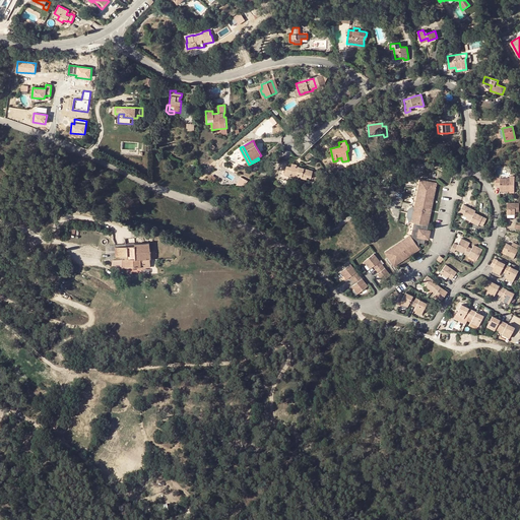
[(283,160),(280,173),(289,176),(297,177),(298,176),(307,178),(307,177),(311,177),(313,170),(299,167),(299,169),(296,168),(297,164),(293,164),(291,167),(286,166),(287,161),(283,160)]
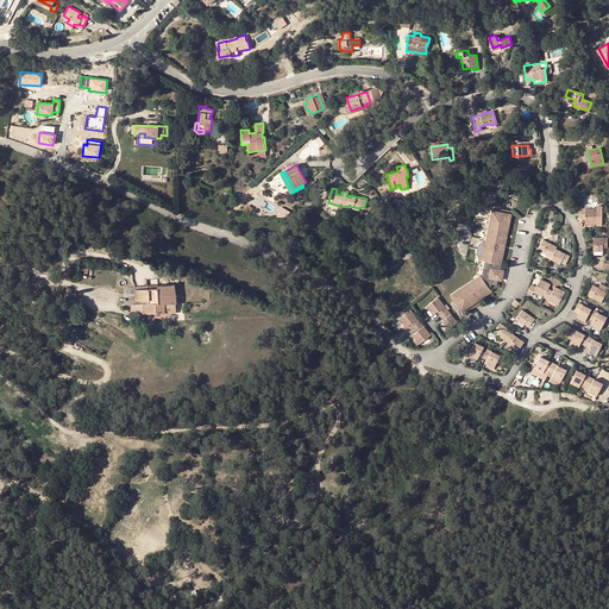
[(597,209),(582,208),(581,219),(585,219),(585,224),(597,225),(597,226),(603,226),(603,207),(597,207),(597,209)]
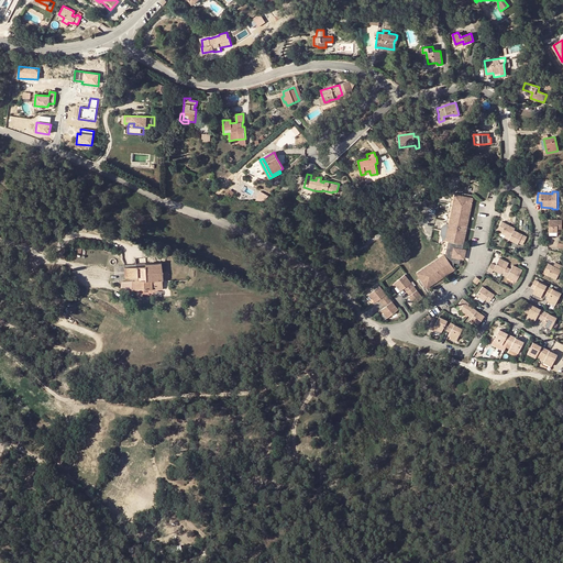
[(266,202),(267,194),(260,192),(257,200),(266,202)]
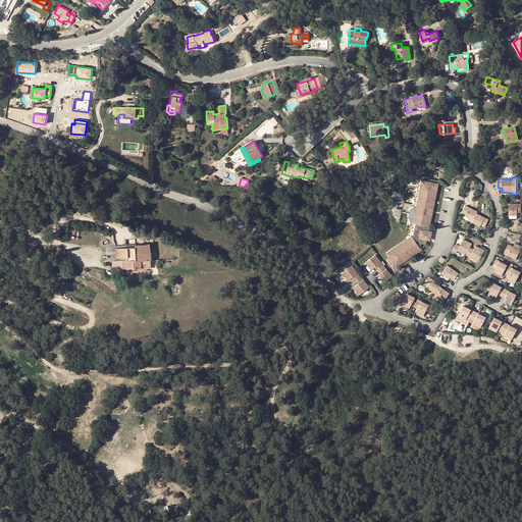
[(429,181),(420,179),(414,207),(411,210),(409,217),(412,221),(409,236),(410,237),(387,253),(397,267),(423,250),(421,248),(422,244),(427,245),(429,240),(430,231),(439,181),(429,179),(429,181)]
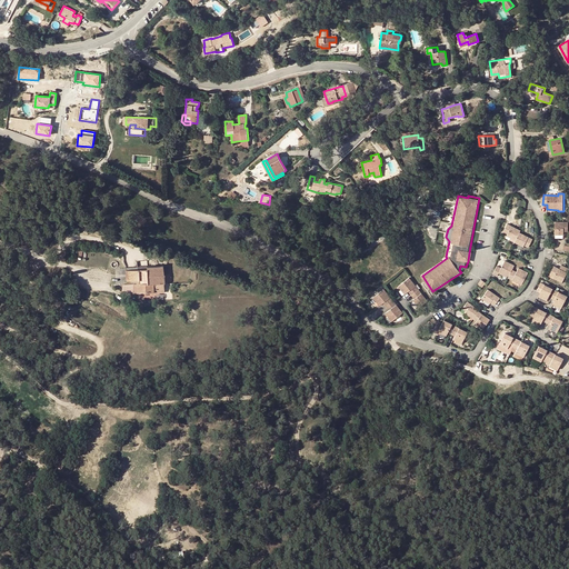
[(568,232),(568,223),(556,223),(556,236),(563,236),(563,232),(568,232)]
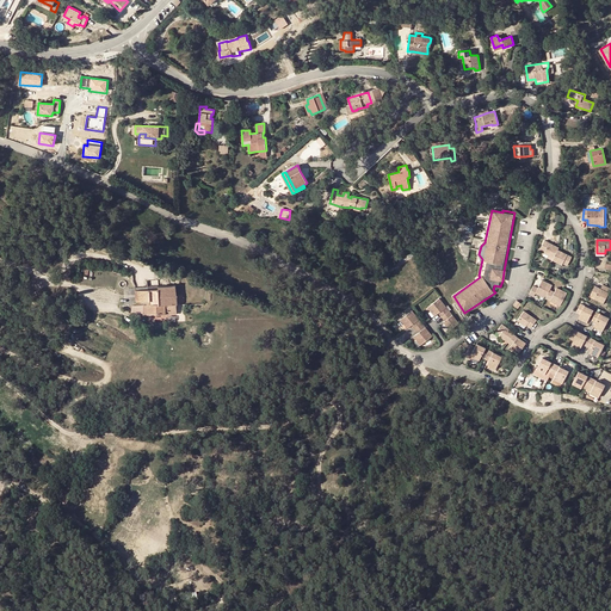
[(559,248),(544,241),(541,250),(544,252),(544,254),(554,258),(559,251),(559,248)]
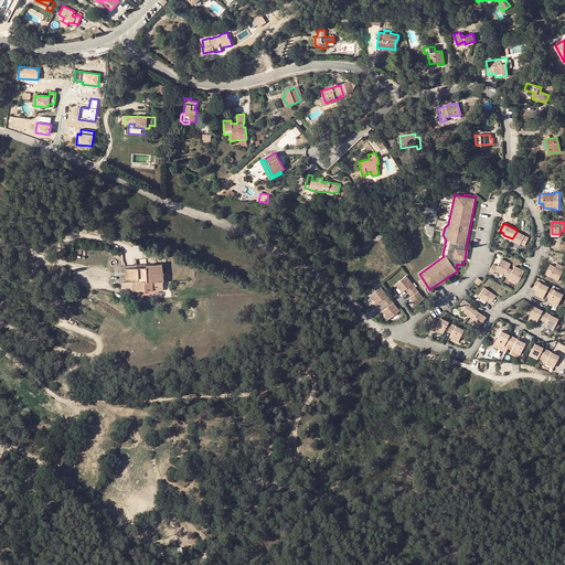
[(516,232),(512,238),(511,241),(520,245),(521,244),(525,246),(529,238),(516,232)]
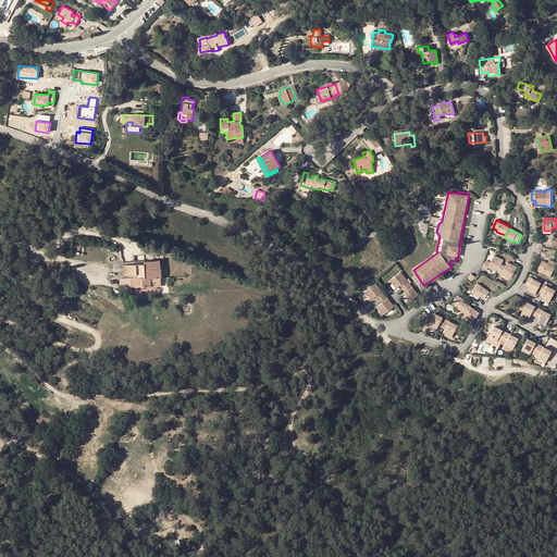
[(486,260),(483,268),(486,270),(489,267),(497,272),(503,263),(504,260),(494,256),(491,262),(486,260)]
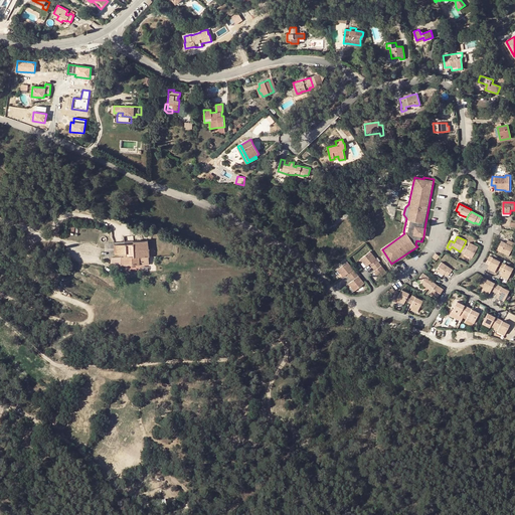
[(121,265),(149,264),(149,249),(148,248),(147,240),(133,240),(134,242),(114,244),(115,253),(126,253),(127,256),(112,258),(111,264),(121,264),(121,265)]
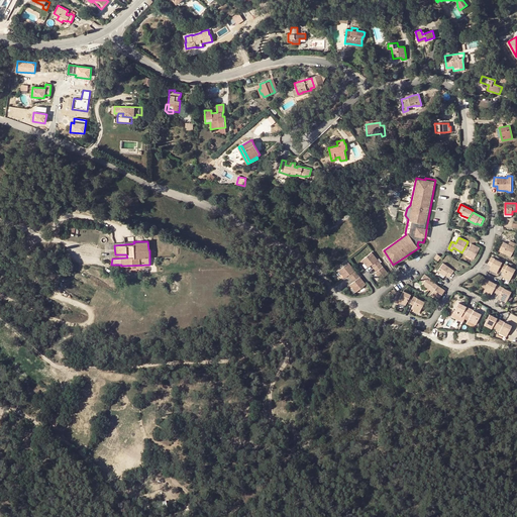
[(509,244),(504,242),(500,249),(512,255),(516,245),(516,244),(511,241),(509,244)]
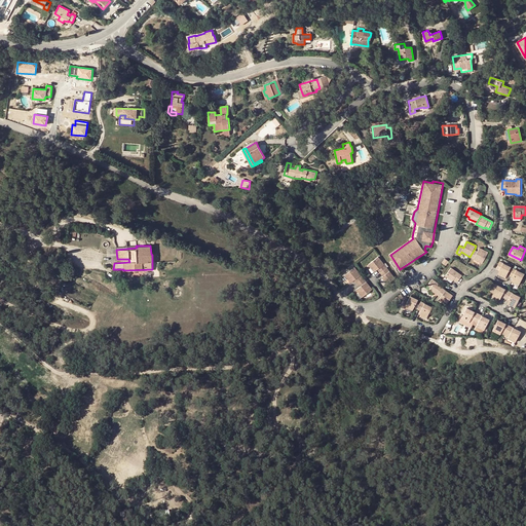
[(478,251),(475,249),(470,257),(483,263),(488,253),(480,248),(478,251)]
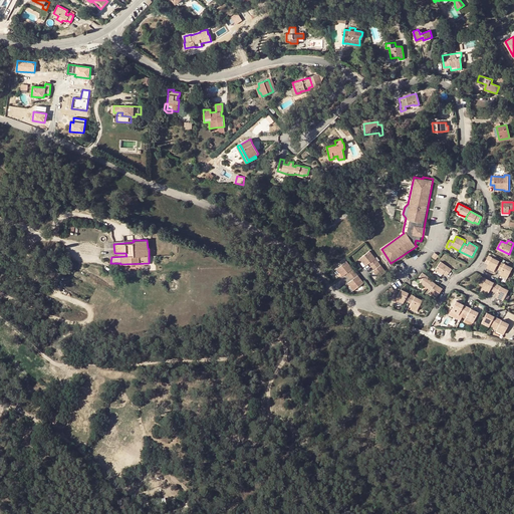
[(369,251),(359,259),(365,266),(369,264),(371,267),(377,262),(369,251)]
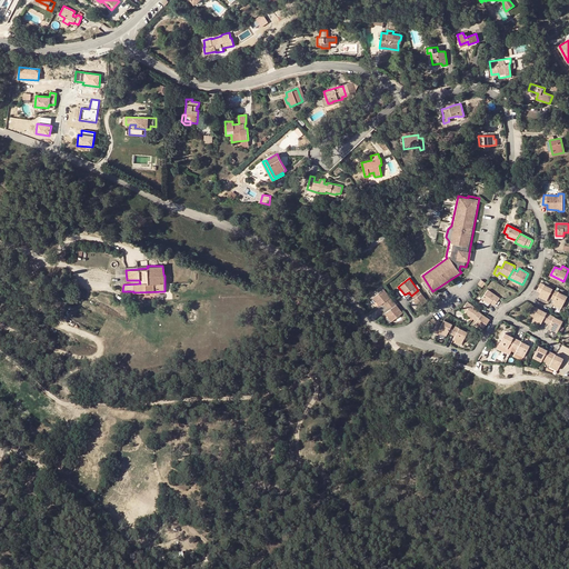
[(552,290),(541,283),(537,291),(541,293),(539,297),(547,300),(552,290)]
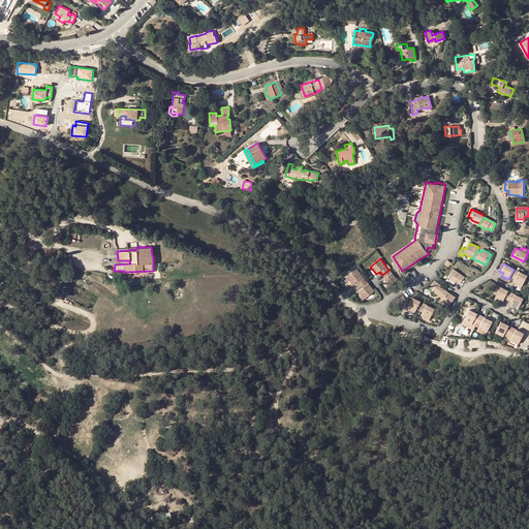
[(358,269),(347,277),(353,285),(358,282),(360,285),(366,280),(358,269)]
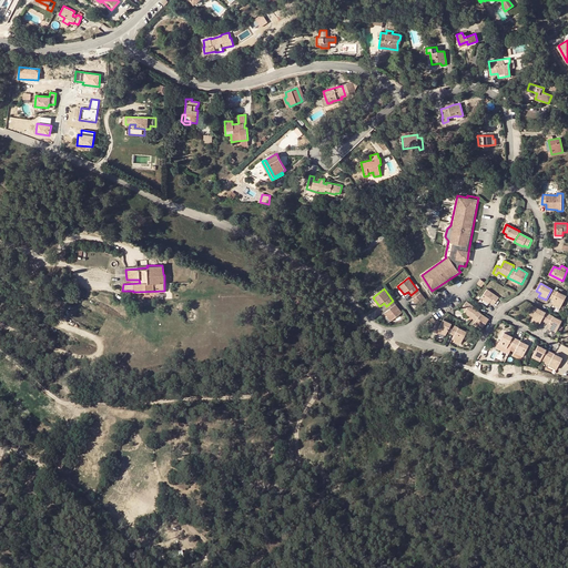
[(417,290),(411,295),(413,297),(412,298),(418,308),(426,302),(417,290)]
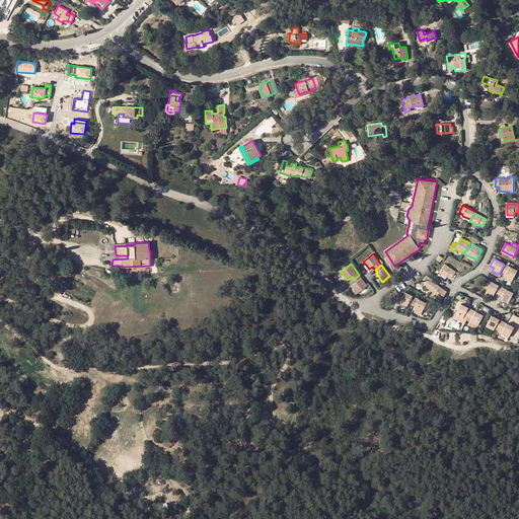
[(445,265),(440,271),(439,273),(447,278),(448,277),(452,279),(456,272),(445,265)]
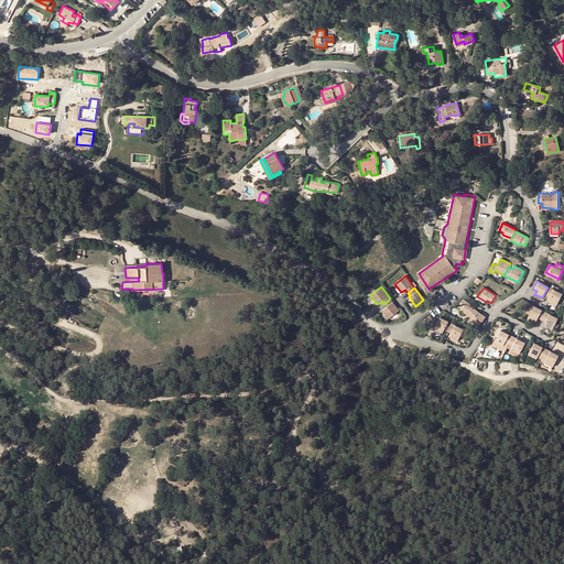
[(563,295),(551,289),(546,296),(551,299),(549,302),(557,306),(563,295)]
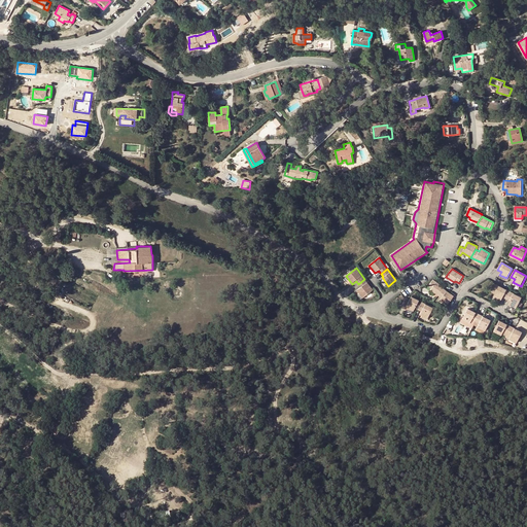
[(373,290),(364,279),(358,284),(360,287),(357,290),(363,297),(373,290)]
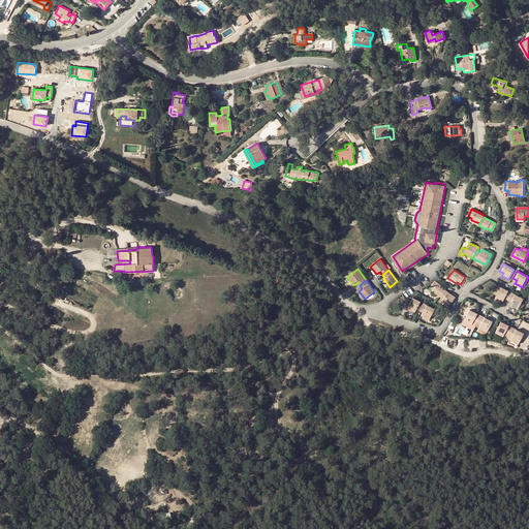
[(445,288),(435,281),(430,287),(433,289),(432,290),(440,297),(445,289),(445,288)]
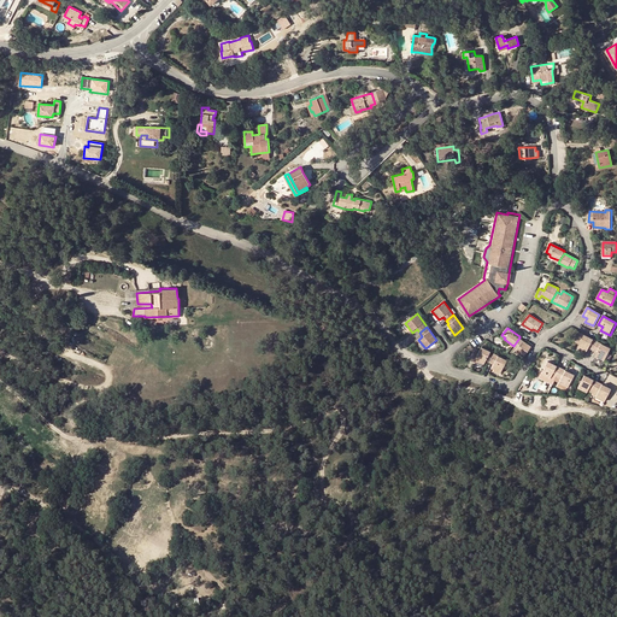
[(580,344),(579,347),(589,352),(592,348),(595,351),(600,341),(586,334),(580,344)]
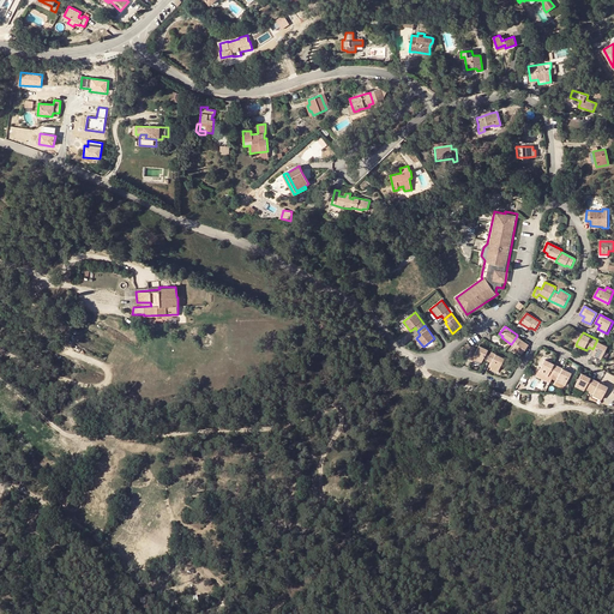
[(529,345),(517,336),(511,344),(513,347),(512,348),(522,355),(529,345)]
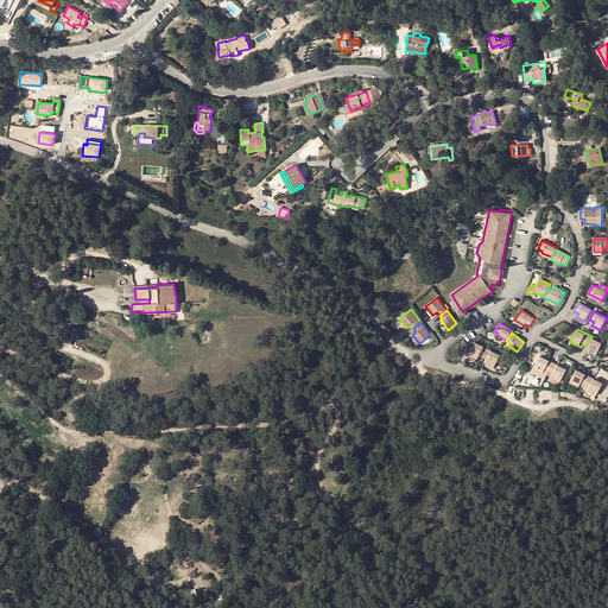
[(606,344),(591,337),(587,346),(590,347),(588,352),(599,356),(606,344)]
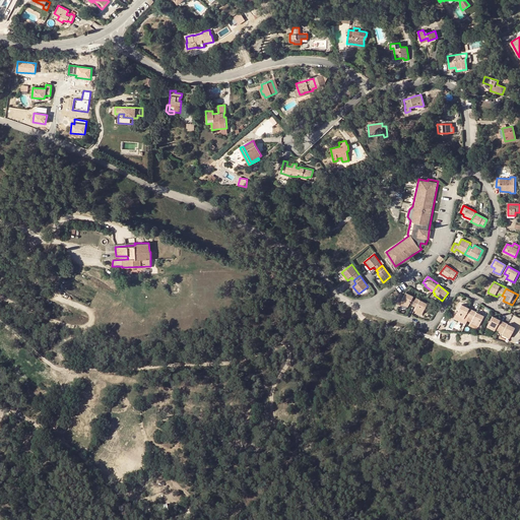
[(400,296),(396,303),(400,305),(401,304),(408,307),(409,305),(412,306),(416,299),(406,293),(404,298),(400,296)]
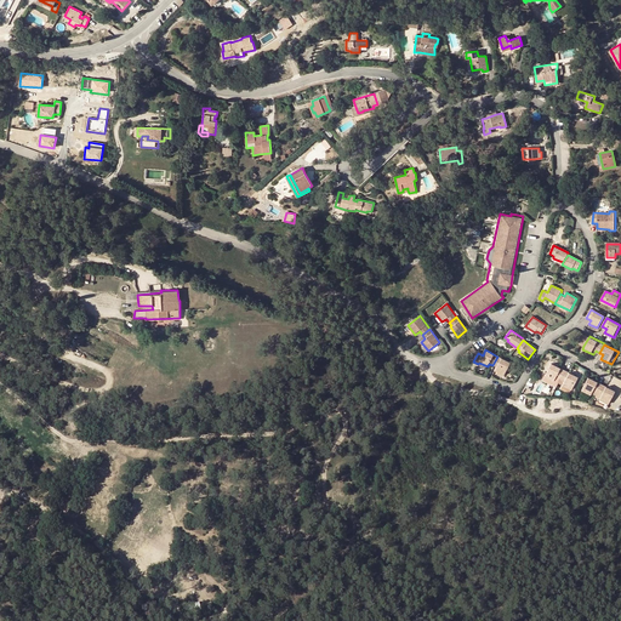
[(512,364),(497,357),(493,365),(496,366),(495,371),(506,376),(512,364)]
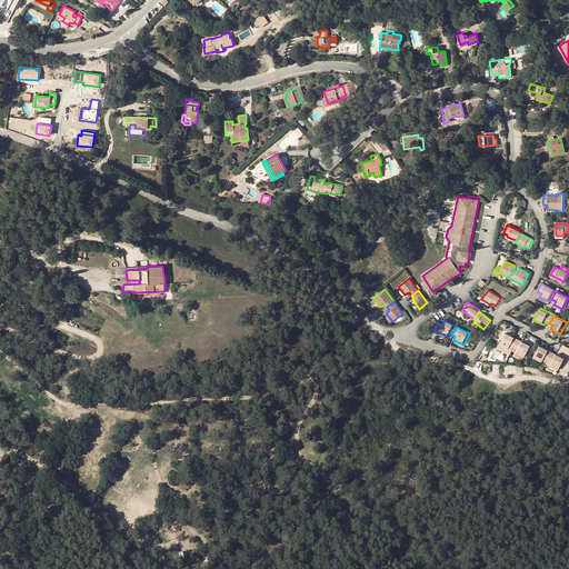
[(505,332),(498,345),(508,350),(510,346),(513,348),(518,340),(505,332)]
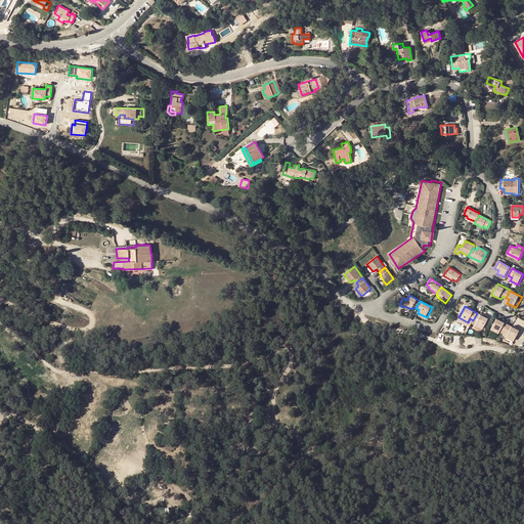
[(489,320),(477,313),(473,320),(476,322),(474,325),(483,331),(489,320)]
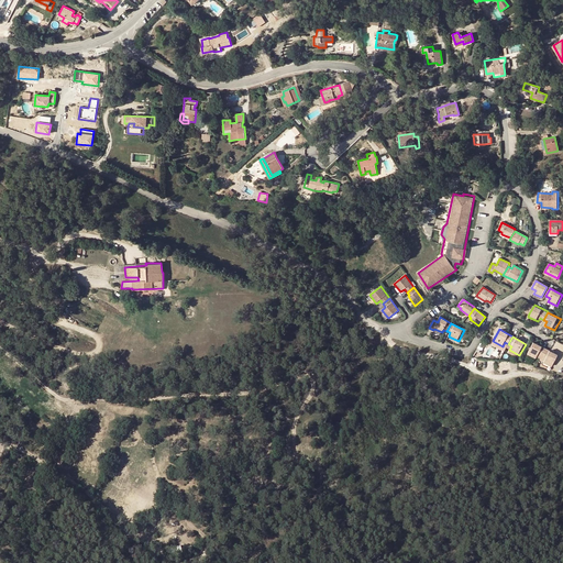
[(533,342),(527,354),(537,359),(539,355),(542,357),(547,349),(533,342)]
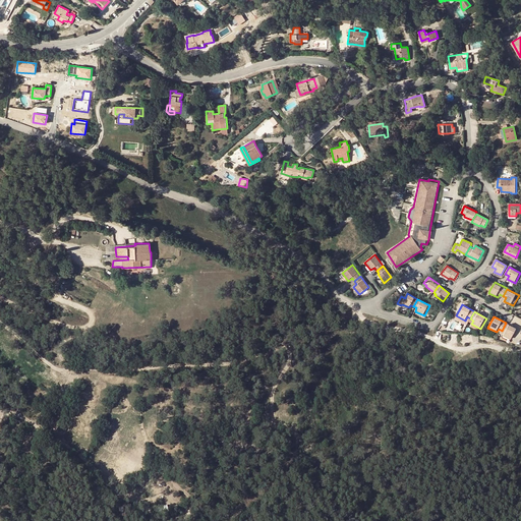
[(518,330),(506,323),(502,331),(505,332),(503,336),(512,340),(518,330)]
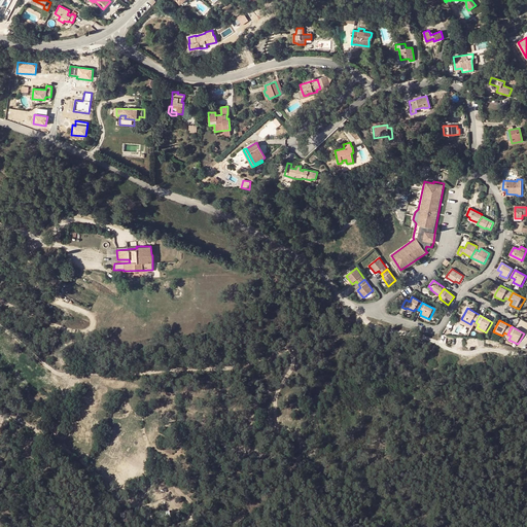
All buildings are outlined.
